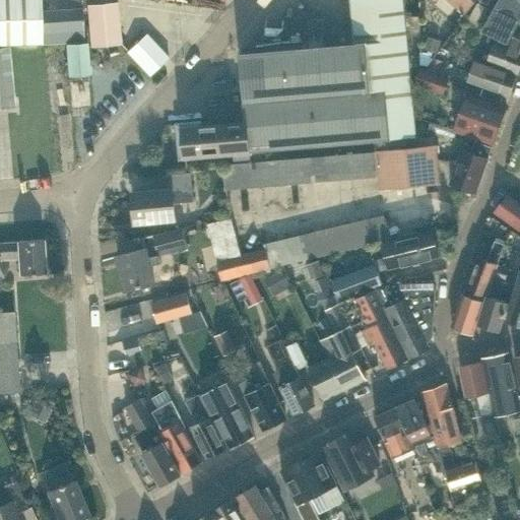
[(80,8),(41,10),(40,0),(0,0),(0,46),(43,44),(43,45),(83,42),(80,8)]
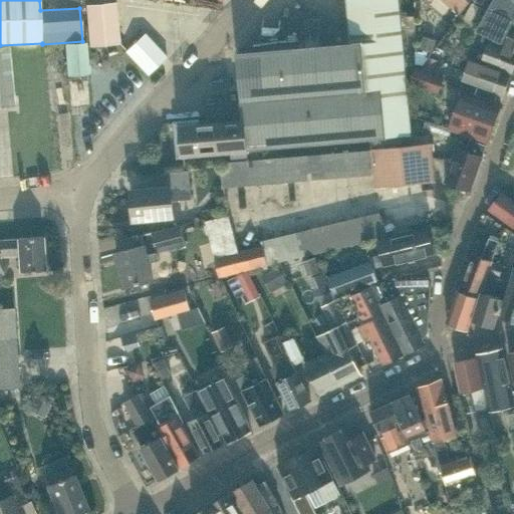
[(346,0),(349,43),(237,53),(243,122),(238,123),(238,120),(230,121),(230,123),(199,126),(198,120),(175,122),(177,143),(183,143),(184,156),(185,156),(185,154),(232,150),(232,158),(247,157),(246,149),(370,138),(371,149),(373,149),(375,185),(399,183),(399,182),(422,180),(423,190),(435,189),(432,143),(412,145),(411,136),(412,136),(399,0),(346,0)]
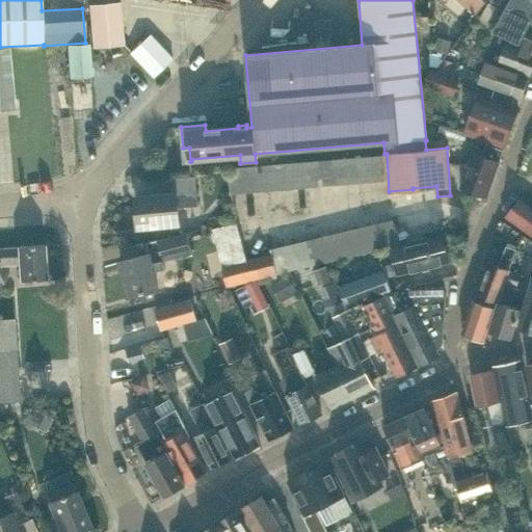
[(288,20),(301,12),(293,0),(276,0),(277,0),(288,20)]
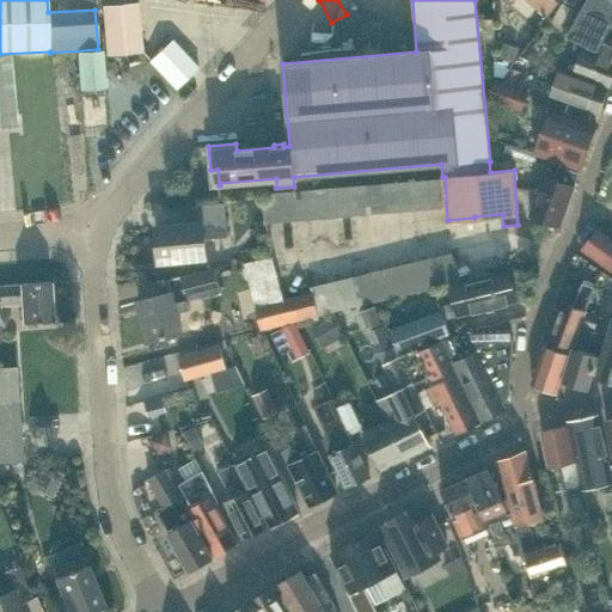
[(526,0),(546,17),(560,0),(526,0)]
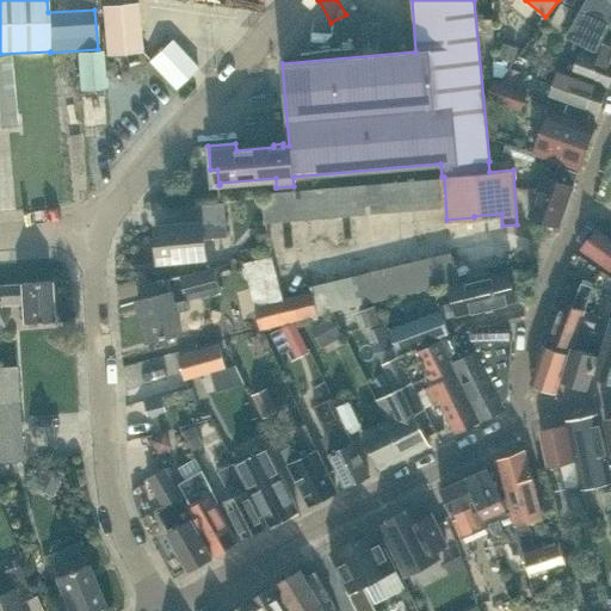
[(586,0),(580,13),(568,36),(594,50),(610,18),(610,1),(609,0),(586,0)]
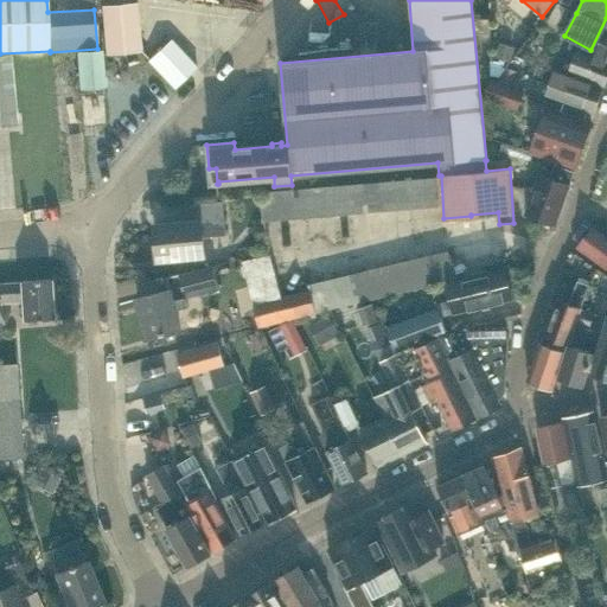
[(557,2),(548,20),(556,25),(566,7),(557,2)]
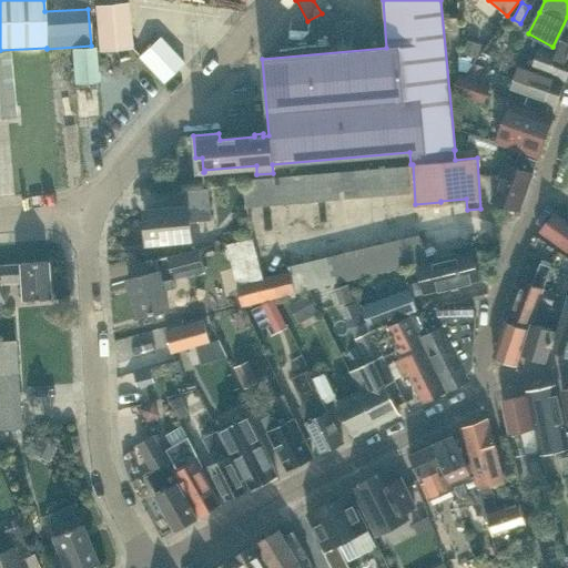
[(100,50),(131,47),(128,4),(97,7),(100,50)]
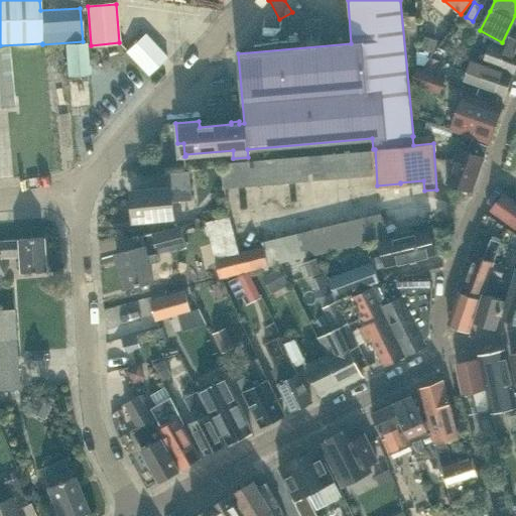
[(472,47),(469,57),(515,75),(515,70),(515,29),(514,29),(506,49),(491,44),(488,52),(472,47)]
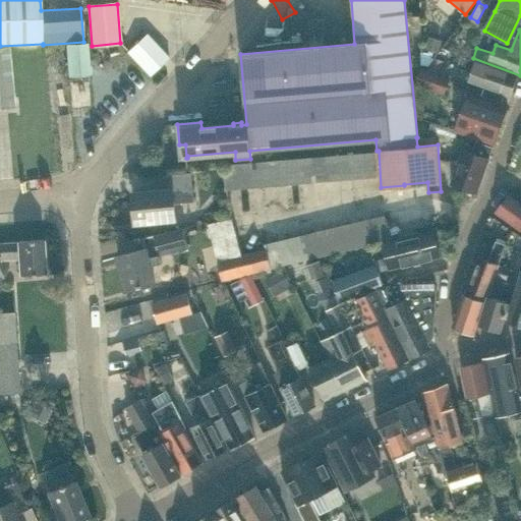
[(150,76),(169,58),(146,34),(126,52),(150,76)]
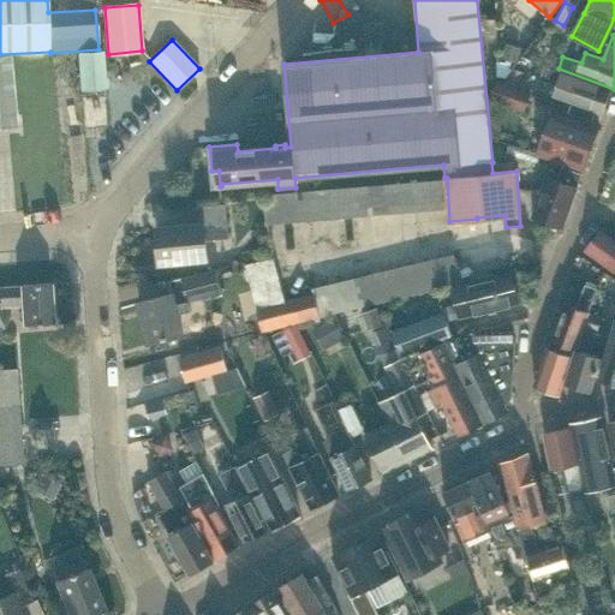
[(520,48),(506,45),(502,58),(515,63),(520,48)]
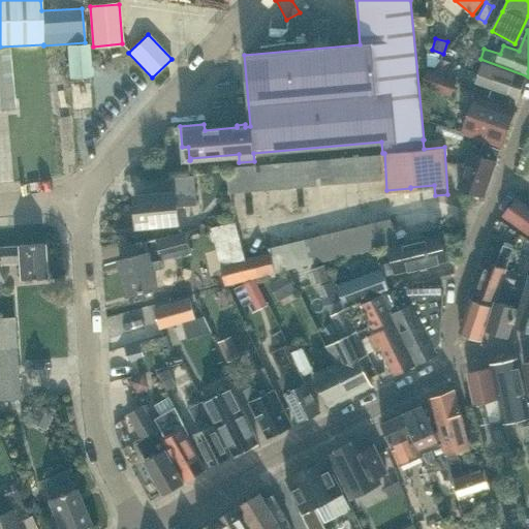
[(87,45),(66,47),(68,79),(90,78),(87,45)]
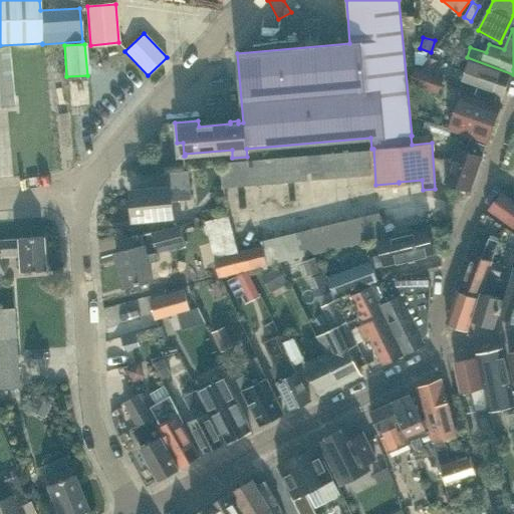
[(0,108),(6,107),(15,106),(12,46),(0,47),(0,108)]
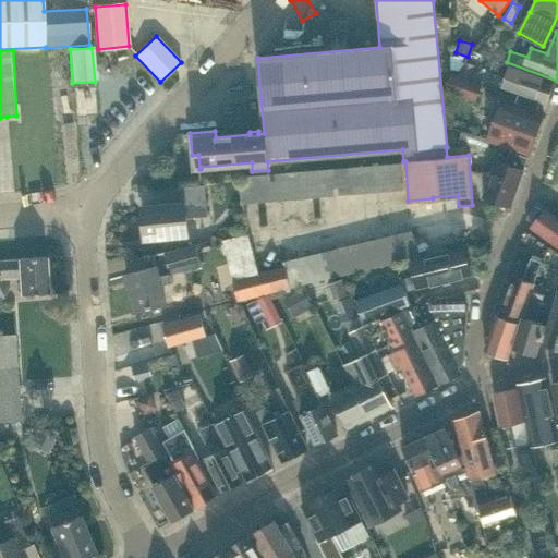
[(510,64),(509,67),(495,61),(490,73),(506,77),(501,87),(520,92),(519,95),(547,105),(555,83),(556,80),(524,69),(510,64)]
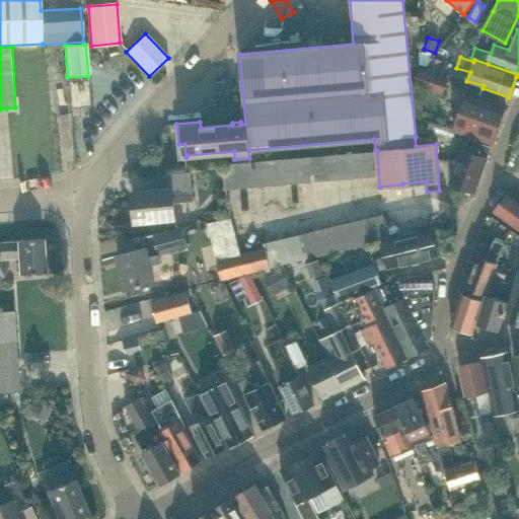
[(432,58),(428,68),(437,72),(441,63),(432,58)]
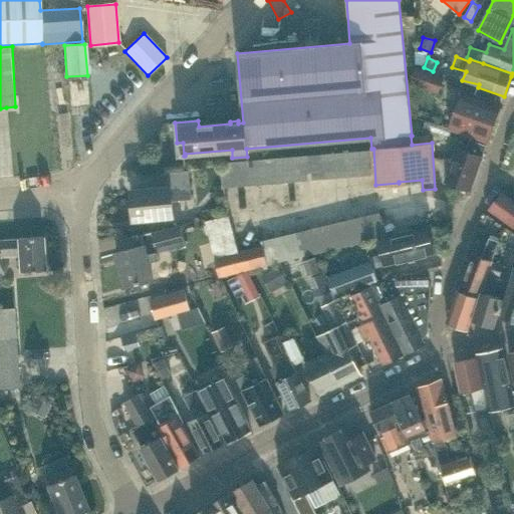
[(411,81),(439,92),(445,78),(416,68),(411,81)]
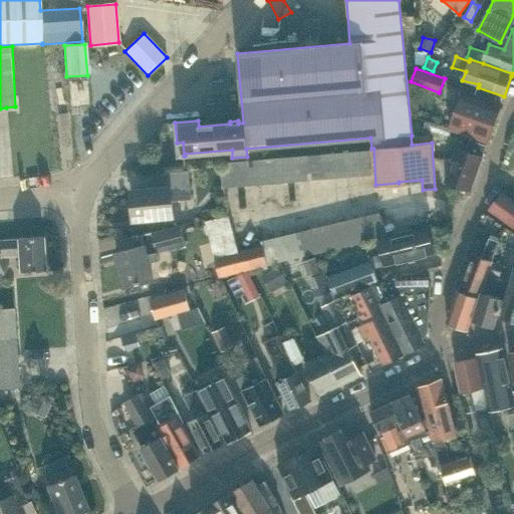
[(203,69),(203,80),(219,81),(219,70),(203,69)]
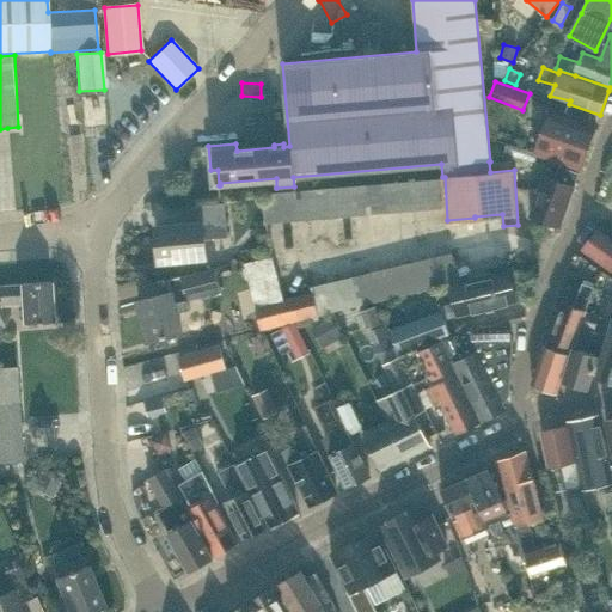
[(536,154),(580,171),(598,126),(552,109),(536,154)]
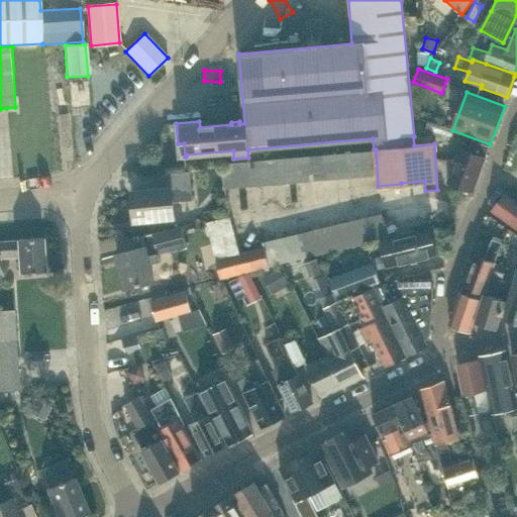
[(485,160),(489,148),(473,142),(469,153),(459,150),(447,184),(473,193),(485,160)]
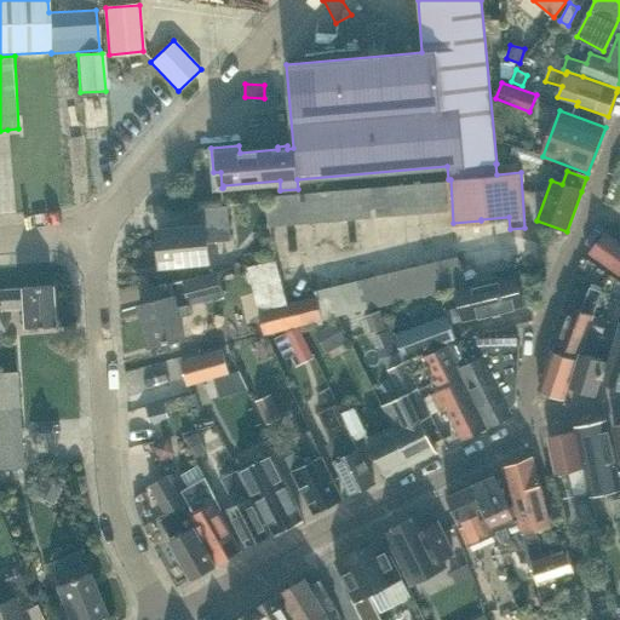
[(432,212),(448,211),(446,183),(430,184),(432,212)]
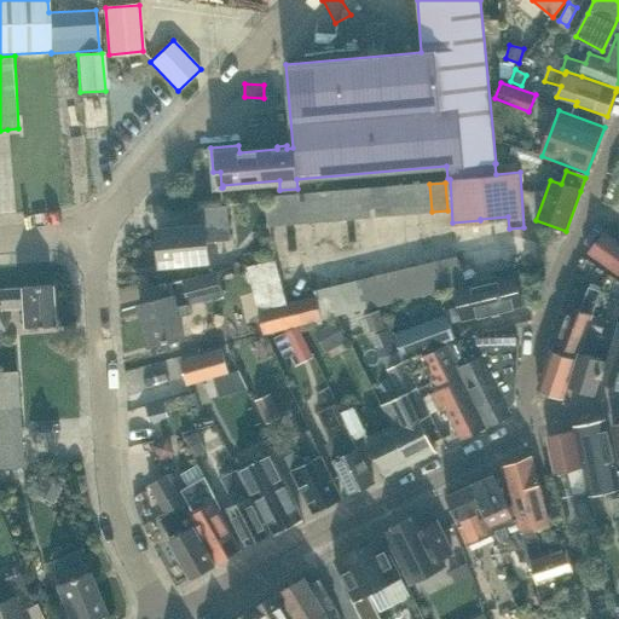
[(417,213),(432,212),(429,184),(415,185),(417,213)]
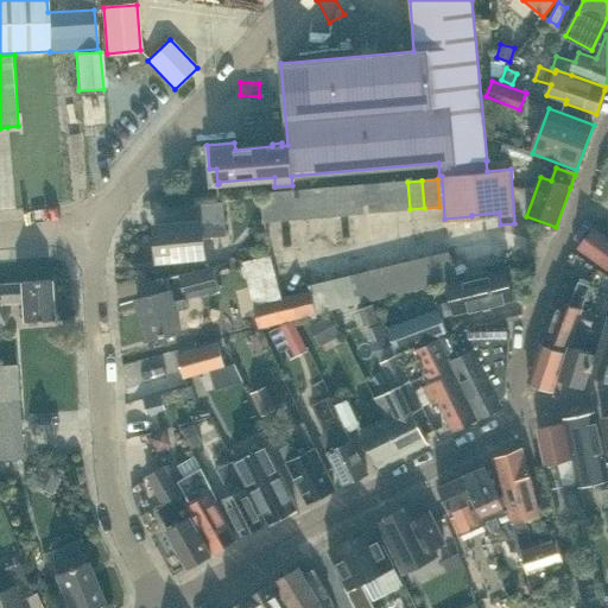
[(394,210),(410,209),(407,182),(392,183),(394,210)]
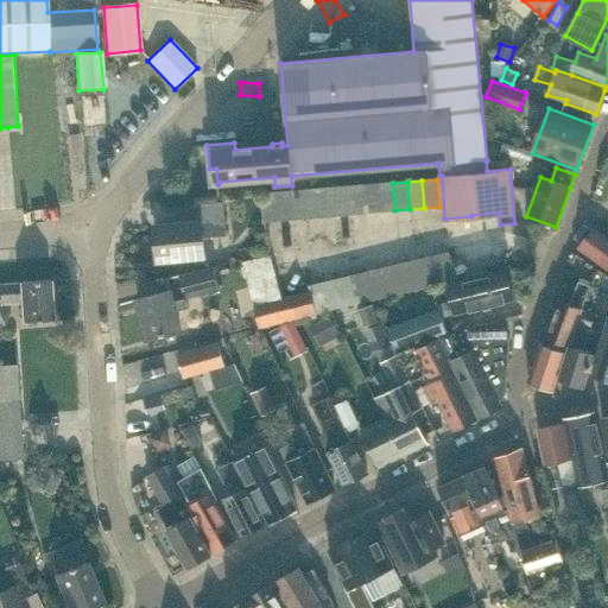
[(380,211),(394,210),(392,183),(378,184),(380,211)]
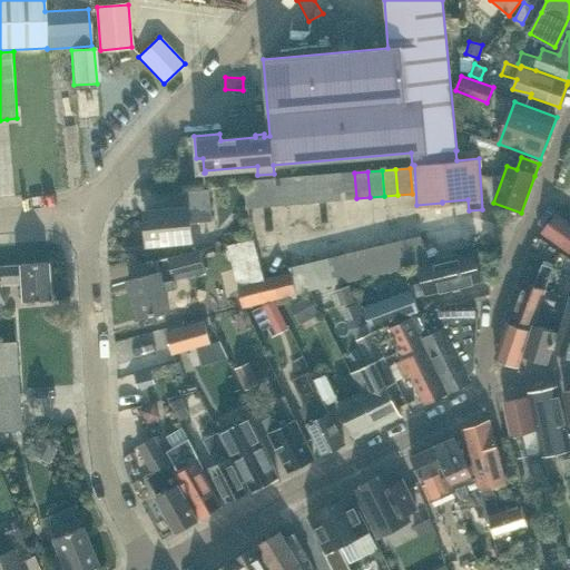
[(342,199),(356,198),(354,173),(341,174),(342,199)]
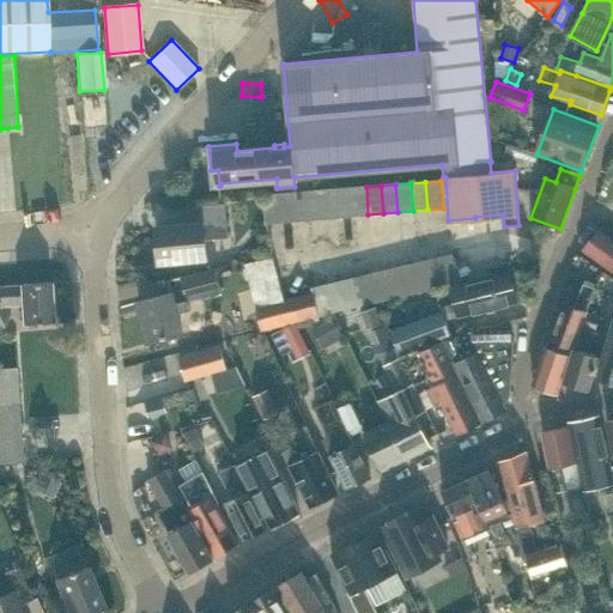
[(339,217),(368,214),(366,187),(337,190),(339,217)]
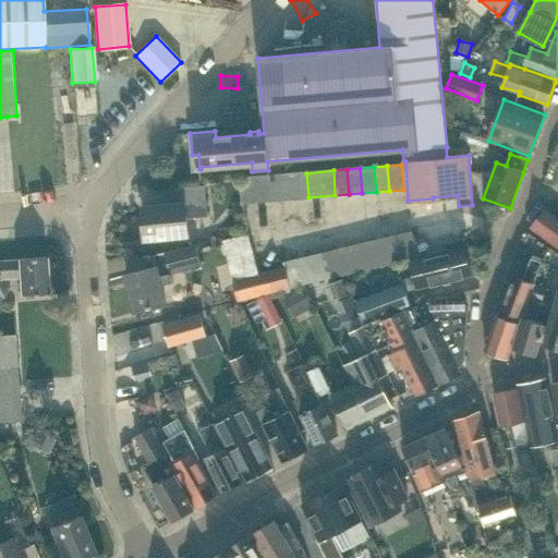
[(294,198),(308,197),(306,173),(292,174),(294,198)]
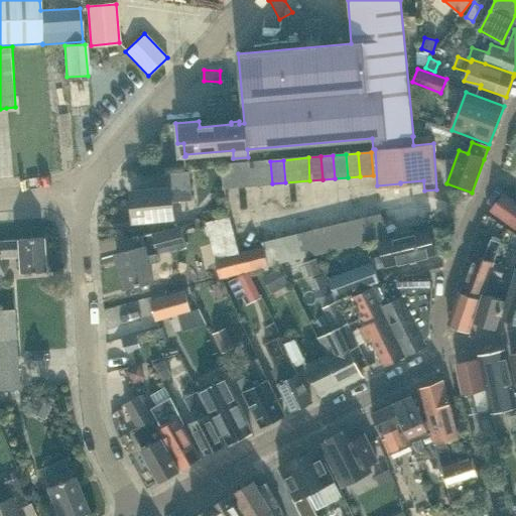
[(259,184),(272,183),(270,161),(257,162),(259,184)]
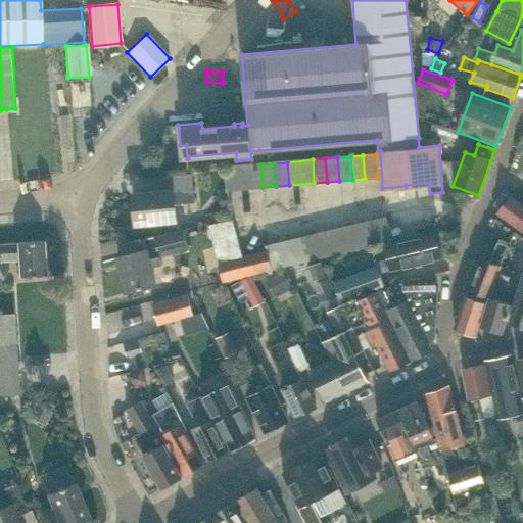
[(250,188),(263,187),(260,164),(248,165),(250,188)]
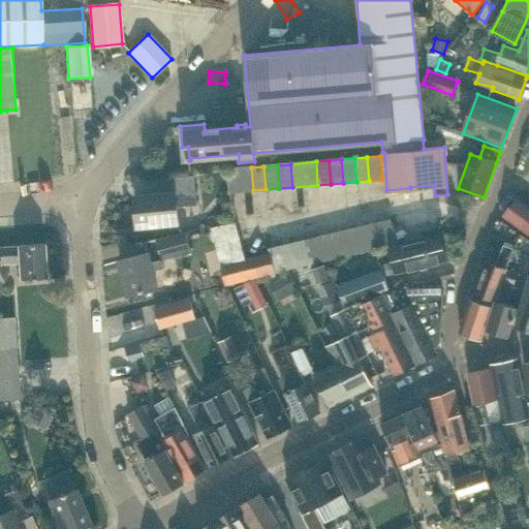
[(228,192),(253,190),(251,167),(226,169),(228,192)]
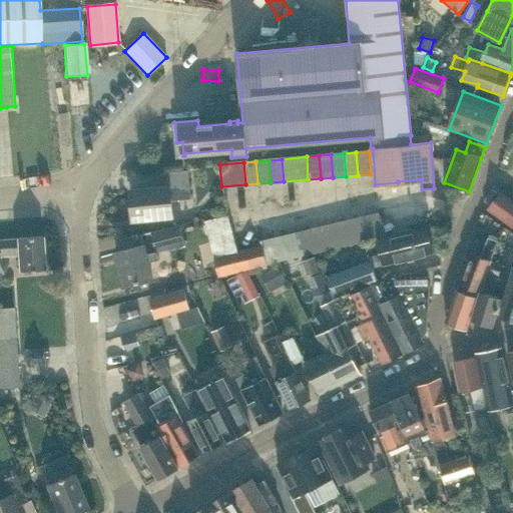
[(170,200),(190,198),(187,171),(162,173),(163,186),(130,189),(132,219),(171,215),(170,200)]
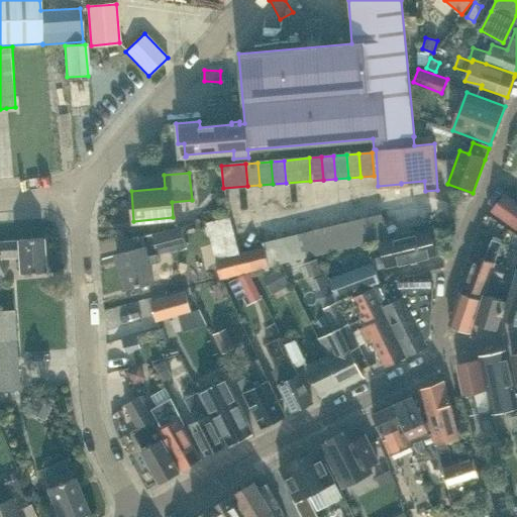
[(516,228),(516,203),(504,195),(492,211),(516,228)]
